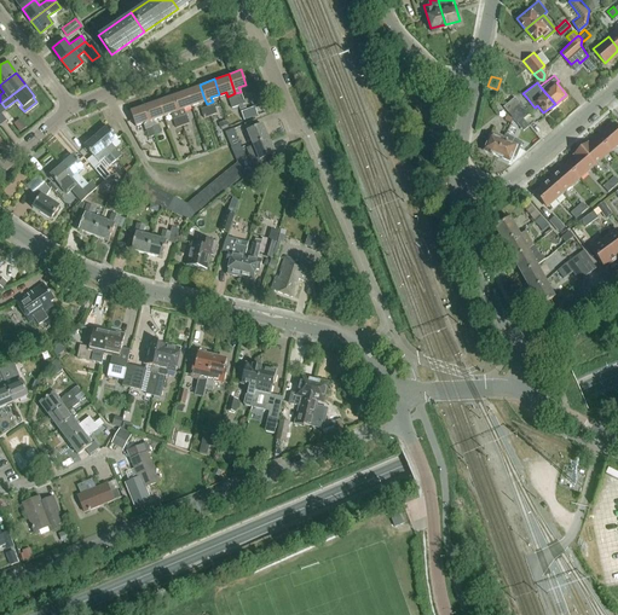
[(200,85),(186,88),(191,104),(204,99),(200,85)]
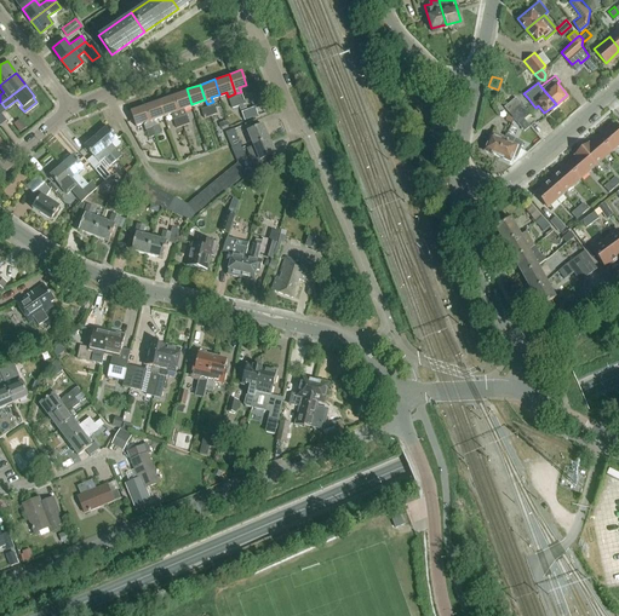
[(191,104),(187,88),(172,95),(179,114),(185,111),(183,107),(191,104)]
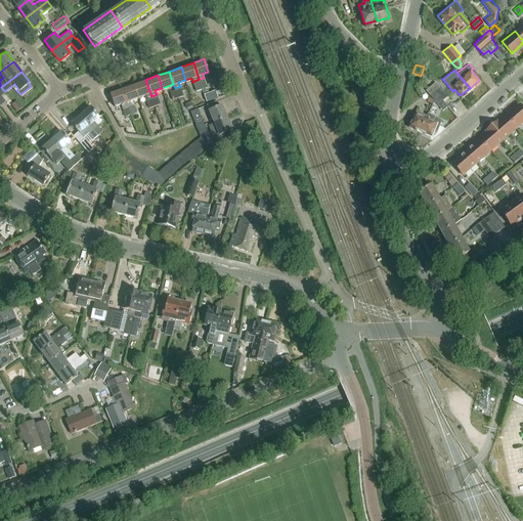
[(199,79),(192,82),(195,89),(202,87),(199,79)]
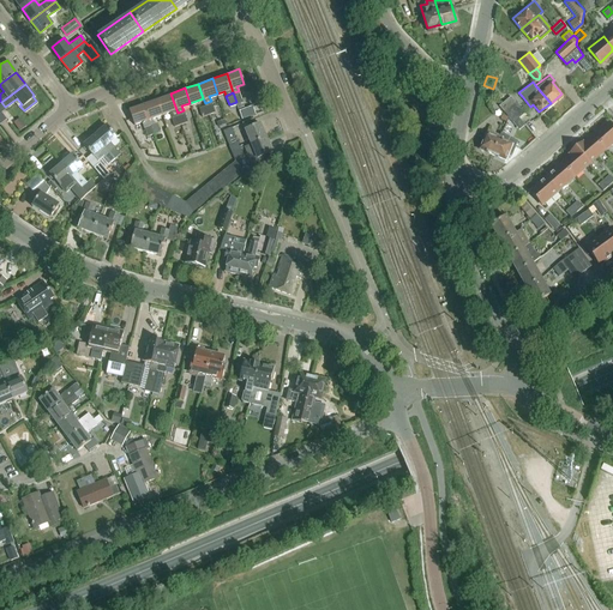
[(178,113),(170,94),(156,98),(161,113),(169,110),(170,115),(178,113)]
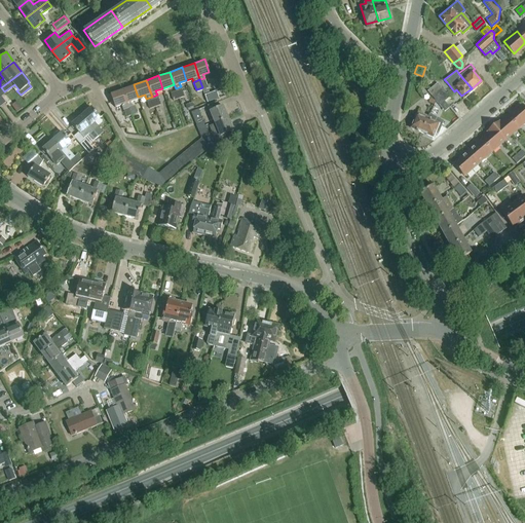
[(430,94),(436,89),(441,85),(436,80),(426,88),(430,94)]
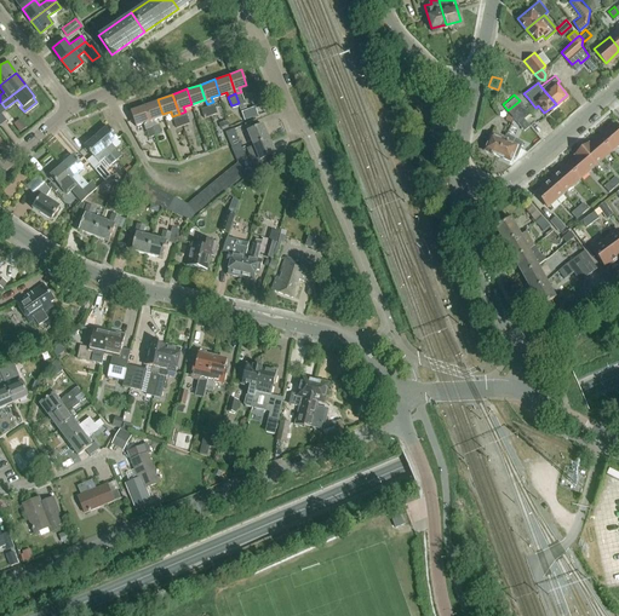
[(155,132),(159,131),(154,117),(162,114),(158,99),(145,103),(155,132)]
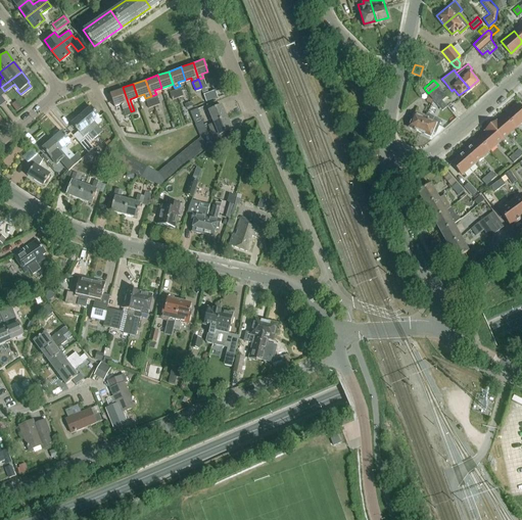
[(441,98),(445,95),(438,85),(433,89),(441,98)]
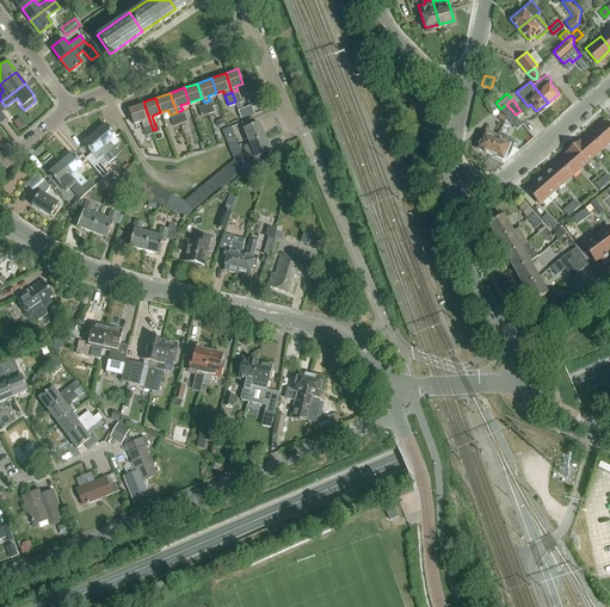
[(210,100),(204,103),(207,111),(214,109),(210,100)]
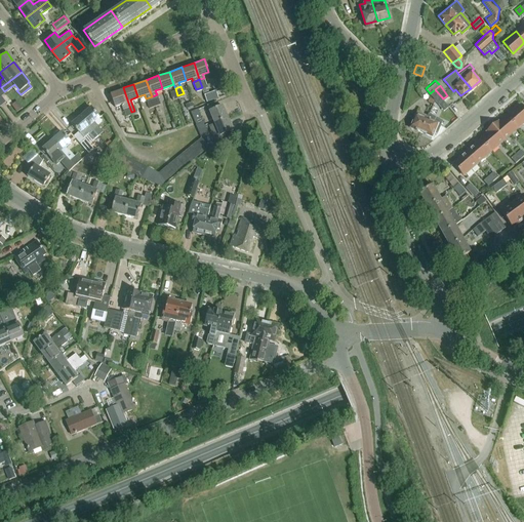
[(131,112),(123,87),(109,92),(114,105),(119,103),(124,115),(131,112)]
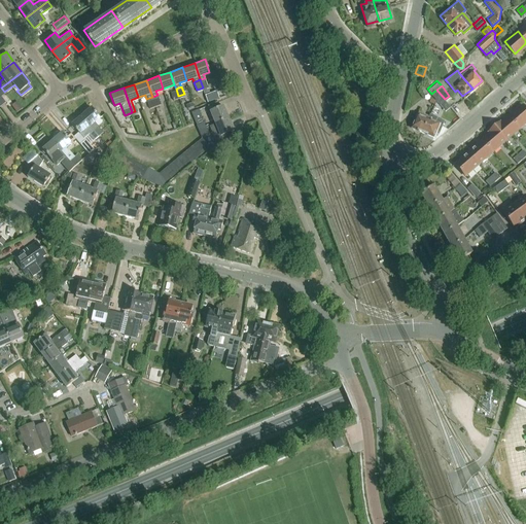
[(216,90),(204,94),(207,101),(218,97),(216,90)]
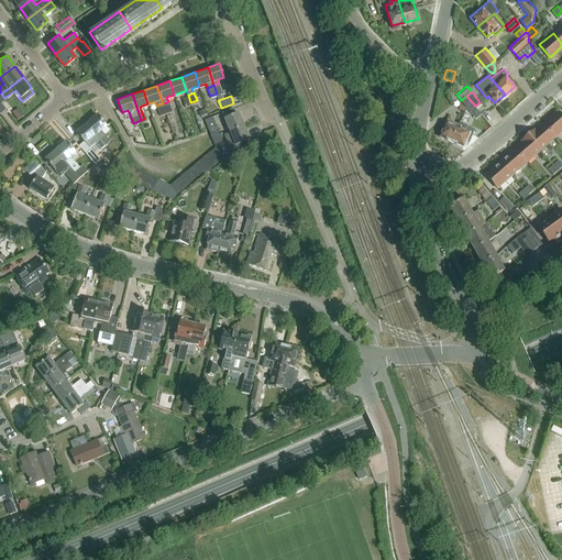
[(466,96),(461,100),(474,117),(480,112),(475,106),(466,96)]
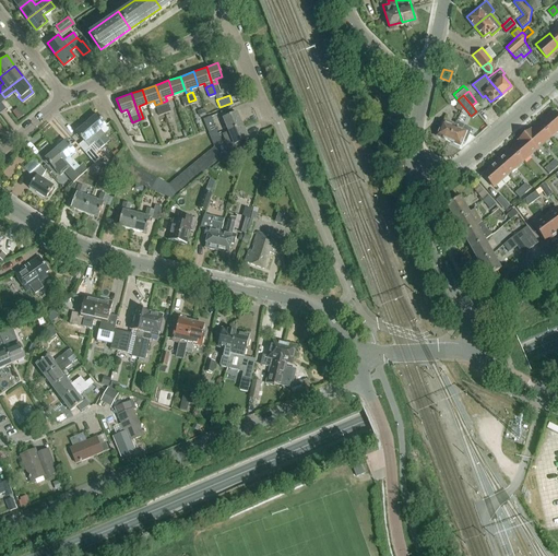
[(19,108),(13,111),(18,117),(23,114),(19,108)]
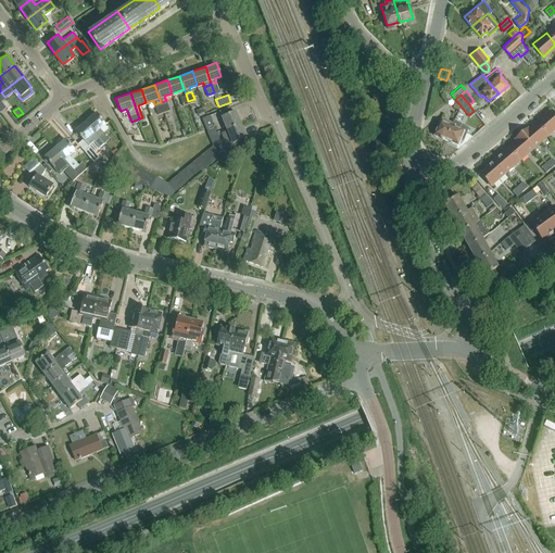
[(554,113),(551,109),(537,122),(547,134),(554,126),(554,113)]
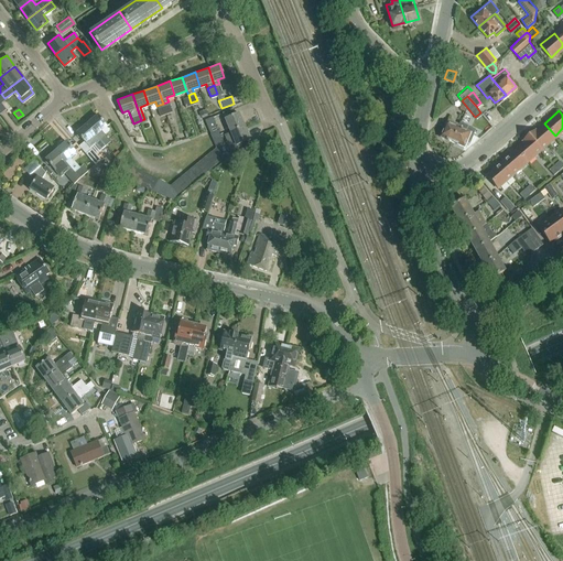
[(97,112),(86,122),(105,143),(110,140),(100,129),(107,123),(97,112)]
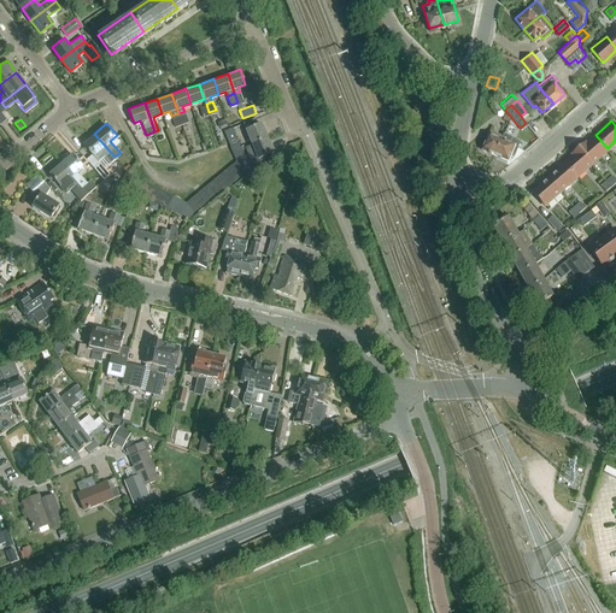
[(260,123),(246,129),(252,143),(267,137),(260,123)]
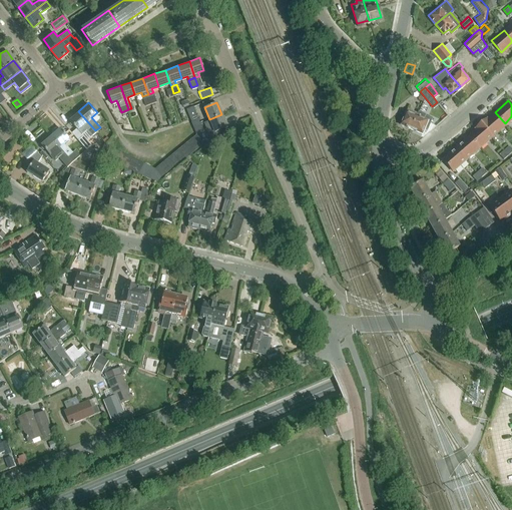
[(192,105),(185,107),(190,120),(197,117),(192,105)]
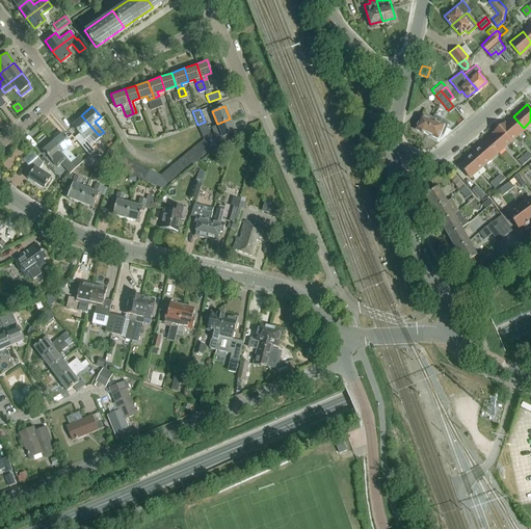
[(415,127),(425,132),(432,115),(422,111),(421,113),(420,113),(415,127)]
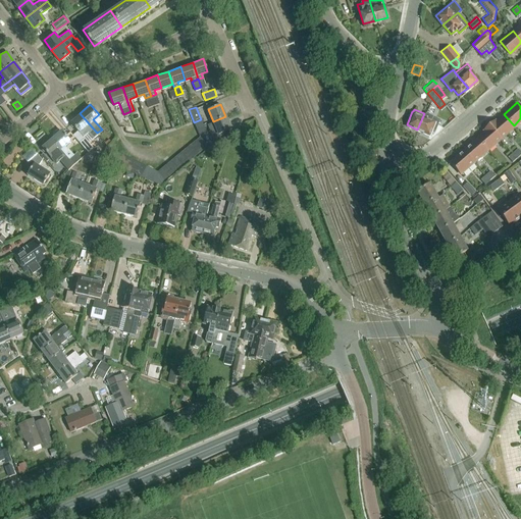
[(424,113),(417,130),(429,134),(431,127),(434,128),(439,118),(432,115),(432,114),(425,111),(424,113)]
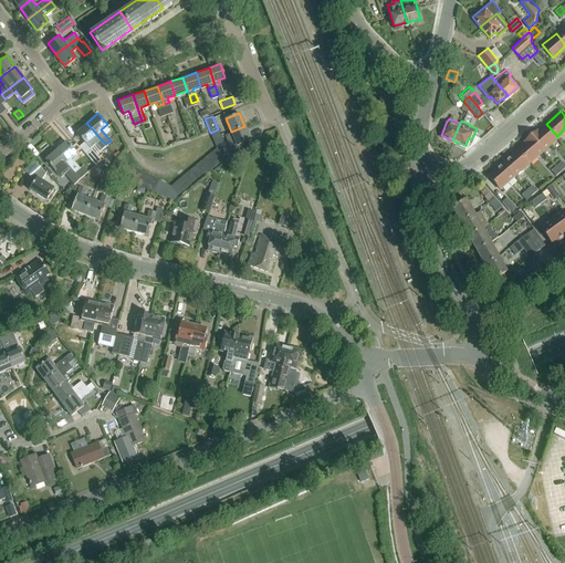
[(95,142),(101,148),(105,144),(86,123),(76,132),(90,147),(95,142)]
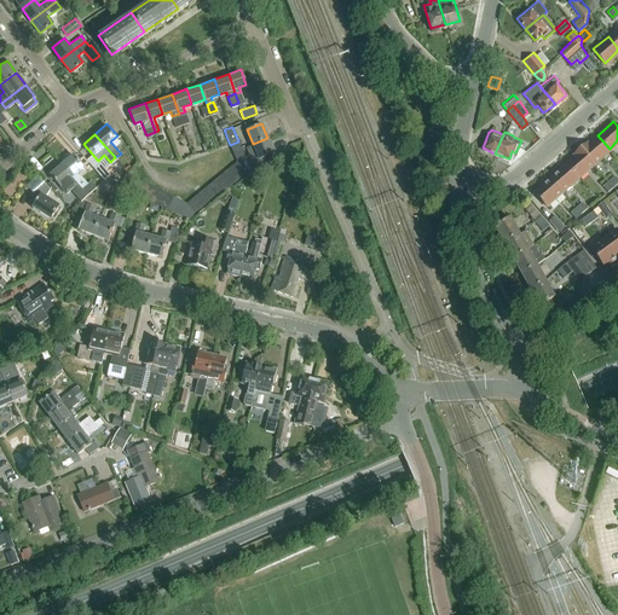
[(585,141),(579,146),(594,162),(610,149),(598,135),(587,144),(585,141)]
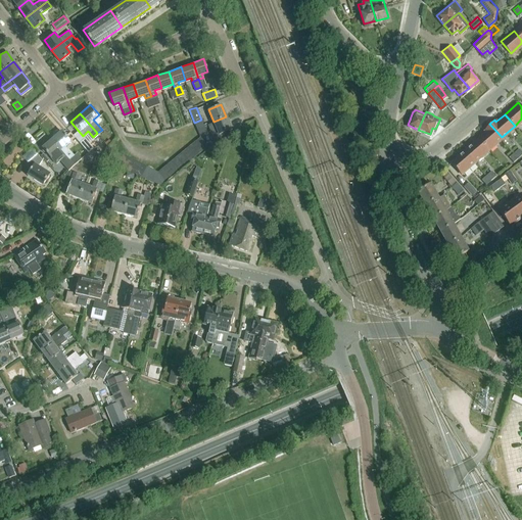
[(214,122),(206,124),(216,145),(232,135),(230,129),(231,128),(226,116),(214,122)]
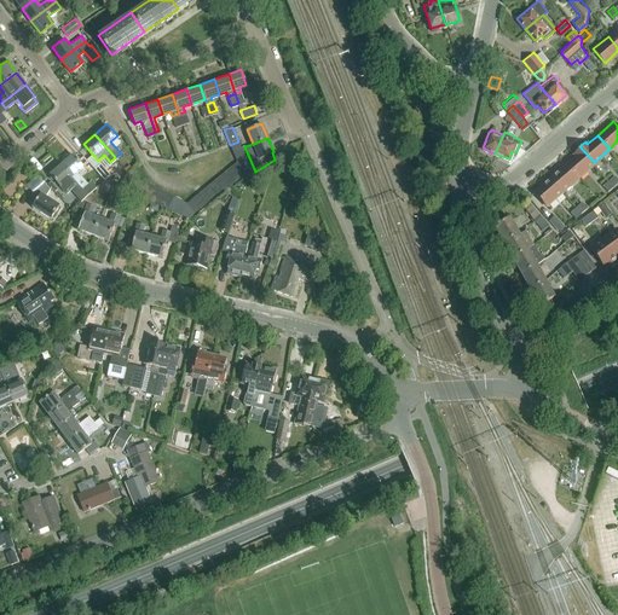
[(230,145),(234,152),(242,149),(238,141),(230,145)]
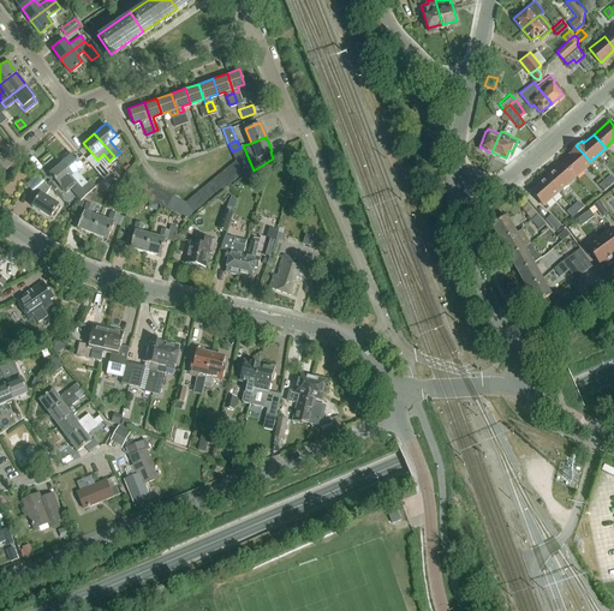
[(590,161),(576,145),(571,150),(572,153),(562,161),(574,175),(590,161)]
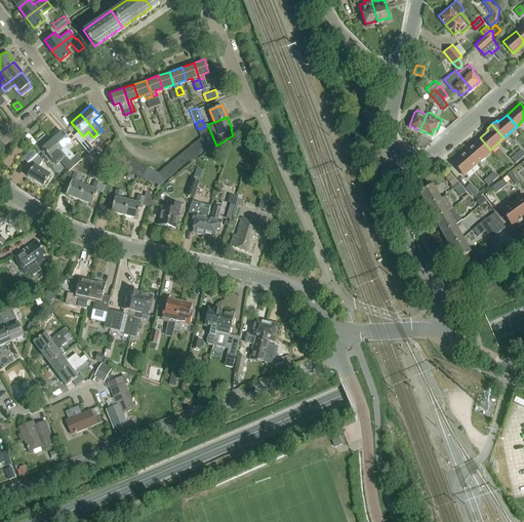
[(207,131),(205,126),(198,129),(200,134),(207,131)]
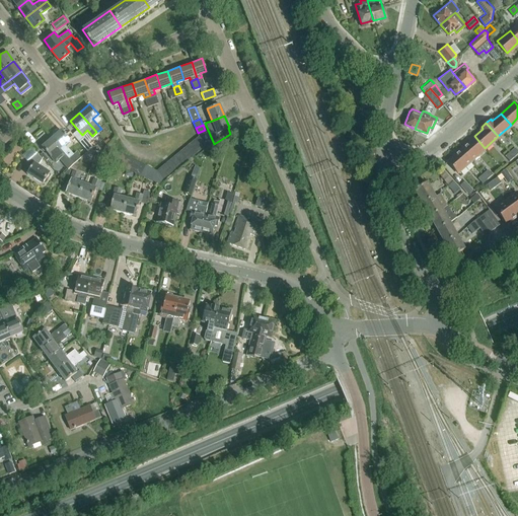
[(61,129),(51,137),(73,162),(80,156),(75,150),(73,152),(68,146),(67,147),(64,143),(69,139),(61,129)]
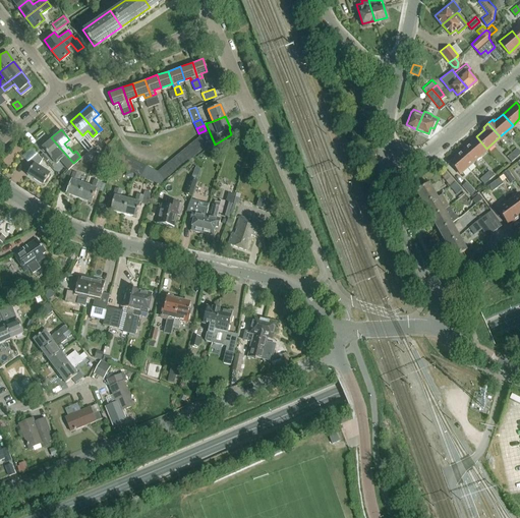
[(93,144),(84,135),(78,140),(87,150),(93,144)]
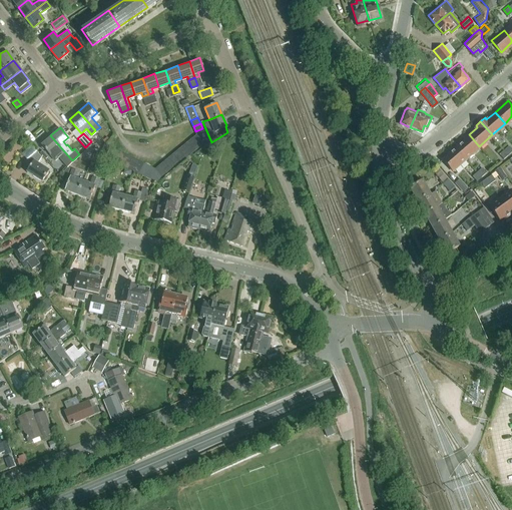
[(196,133),(191,136),(198,145),(203,142),(196,133)]
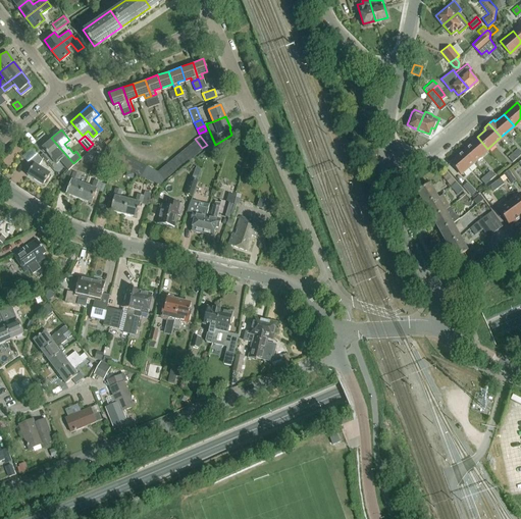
[(477,137),(463,149),(474,160),(487,149),(477,137)]
